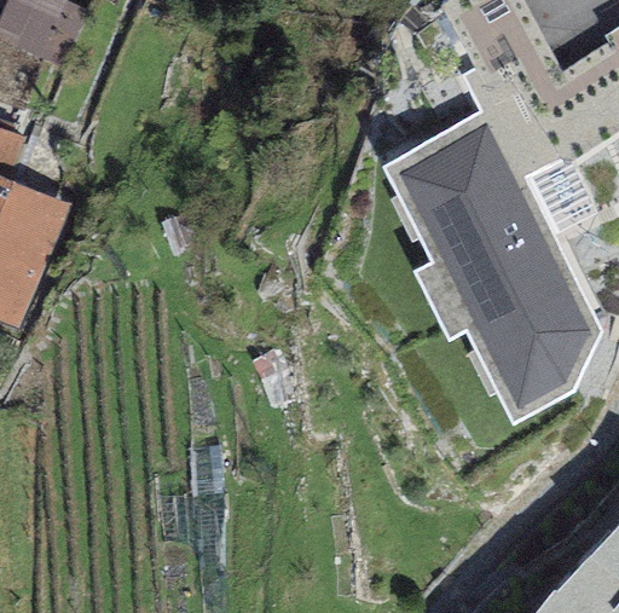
[(84,6),(68,0),(6,0),(0,15),(0,36),(59,63),(84,6)]
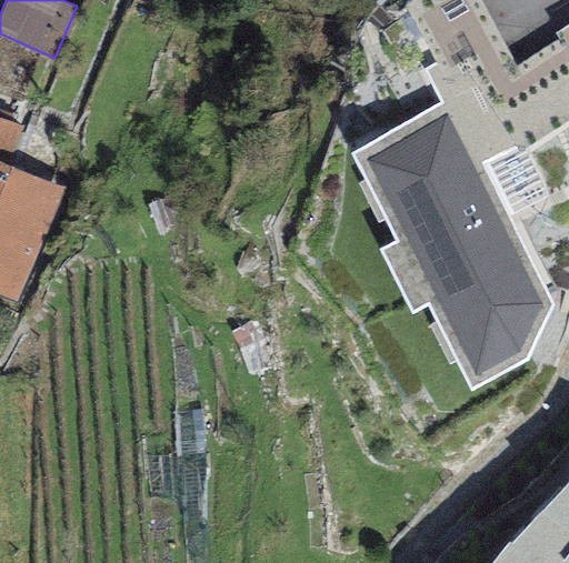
[(478,166),(486,161),(568,113),(568,27),(517,64),(480,0),(410,0),(406,3),(435,61),(423,69),(440,108),(478,166)]
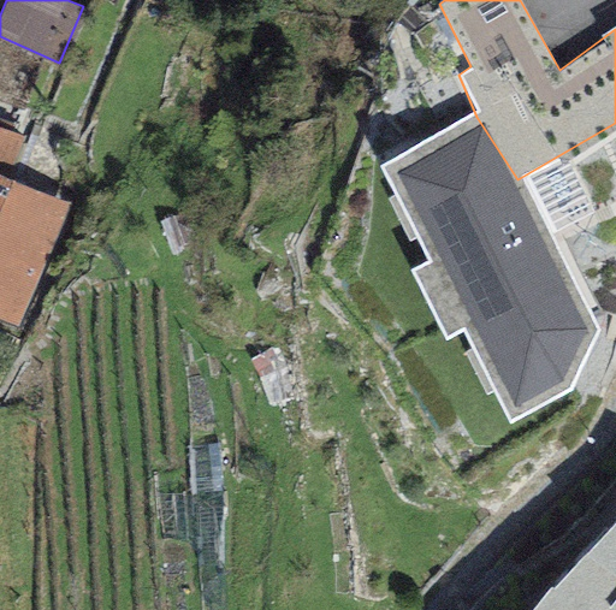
[(517,179),(477,117),(380,167),(428,261),(409,270),(446,337),(462,329),(507,421),(568,390),(599,335),(526,175),(517,179)]
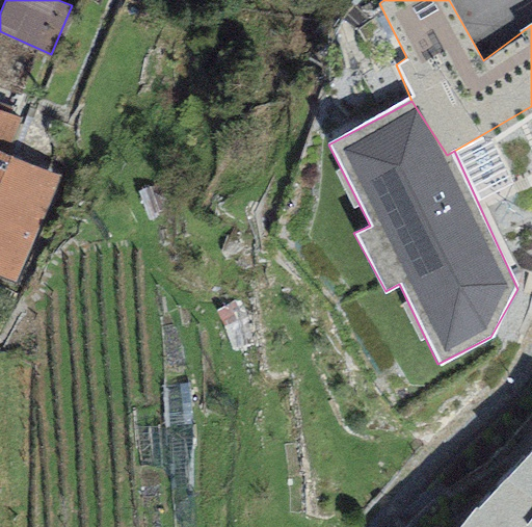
[(21,117),(0,109),(0,274),(16,282),(58,175),(6,154),(21,117)]
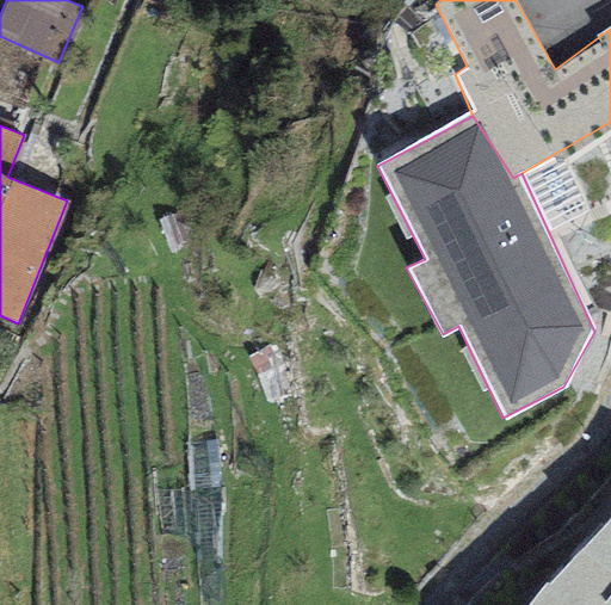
[(610,482),(582,516),(610,543),(610,482)]
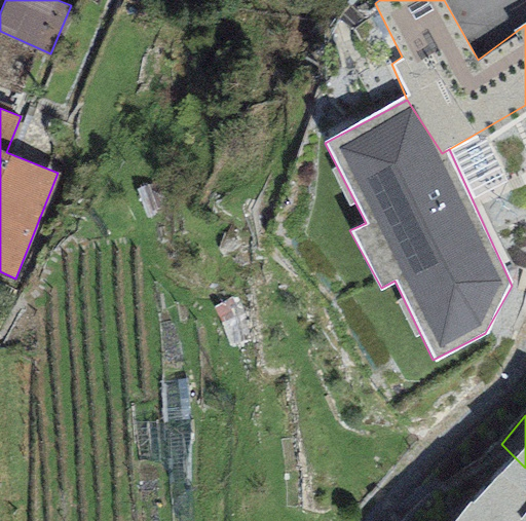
[(525,468),(501,444),(423,520),(511,520),(524,505),(525,506),(525,468)]
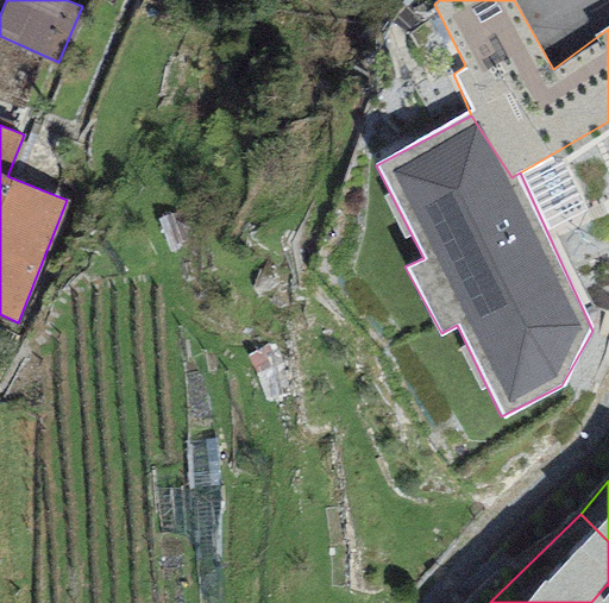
All buildings are outlined.
